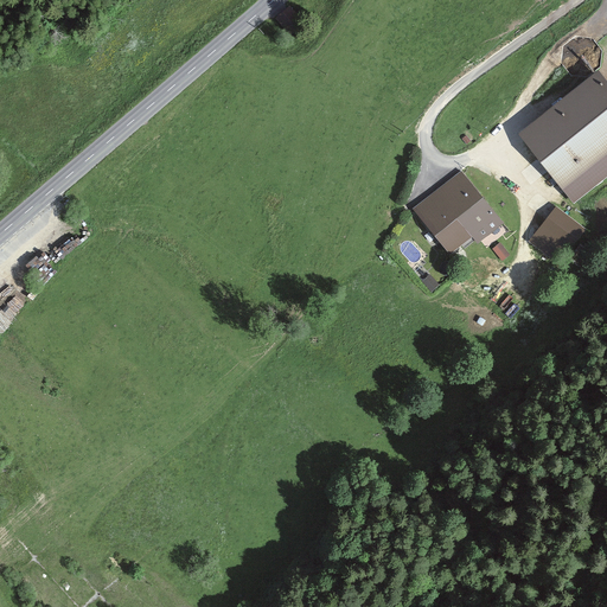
[(291,33),(300,21),(287,10),(278,21),(291,33)]
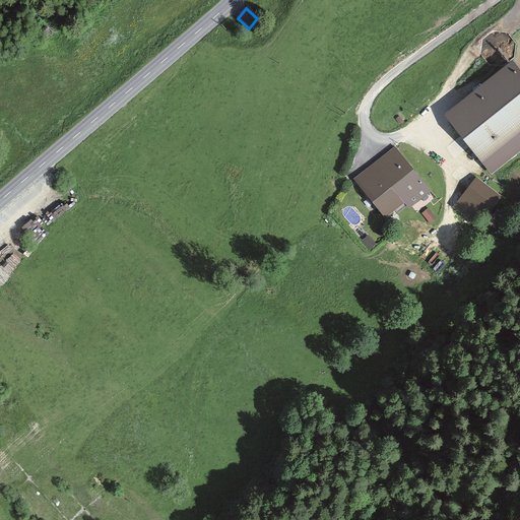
[(493,174),(519,151),(519,72),(511,61),(445,115),(493,174)]
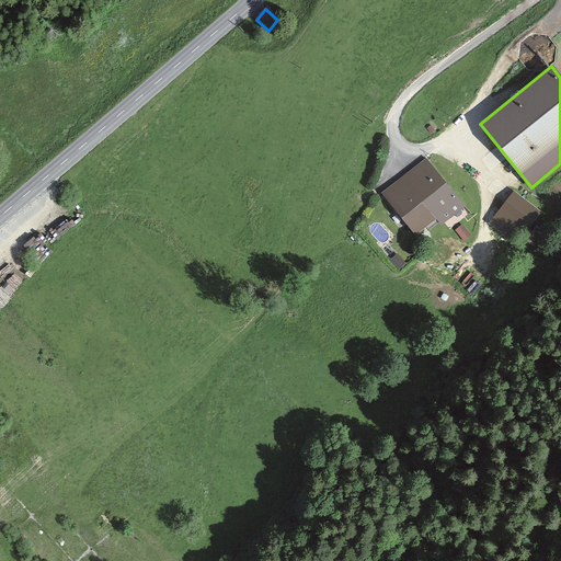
[(464,208),(423,157),(375,194),(411,240),(434,221),(438,227),(464,208)]
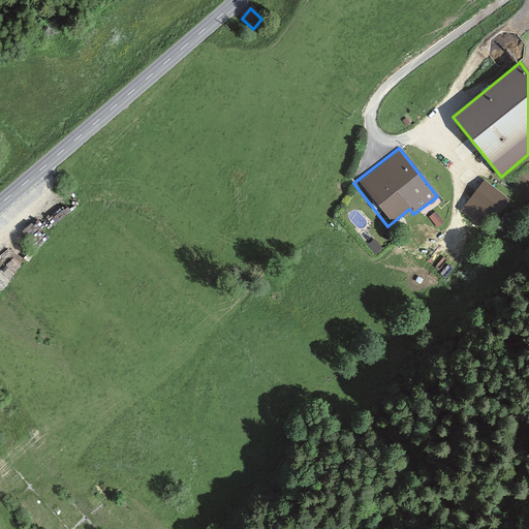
[(490,232),(514,203),(485,181),(462,211),(490,232)]
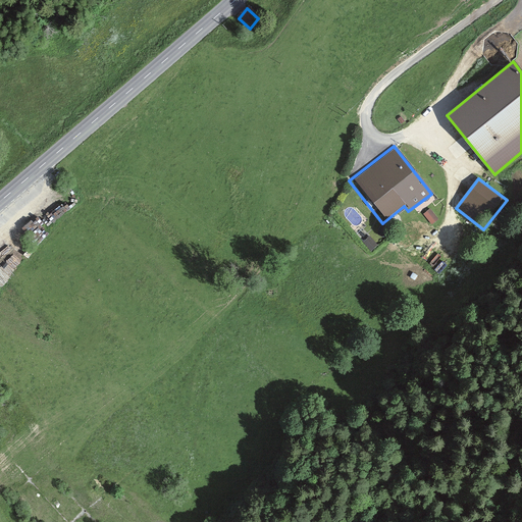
[(421,216),(429,225),(438,217),(430,208),(421,216)]
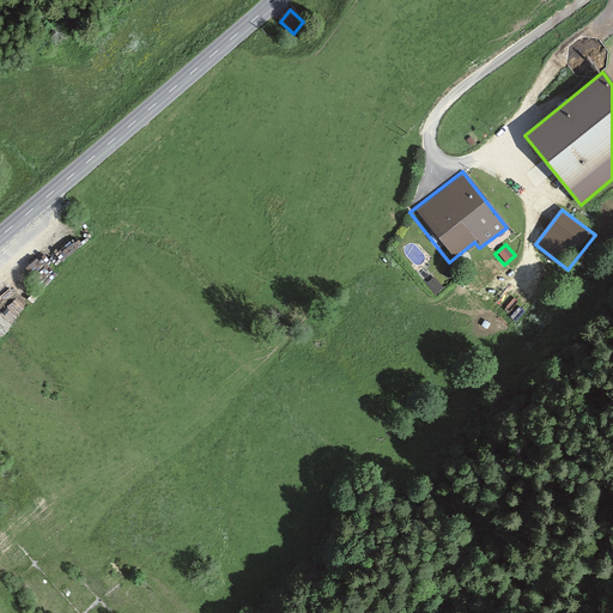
[(418,285),(429,296),(437,286),(426,277),(418,285)]
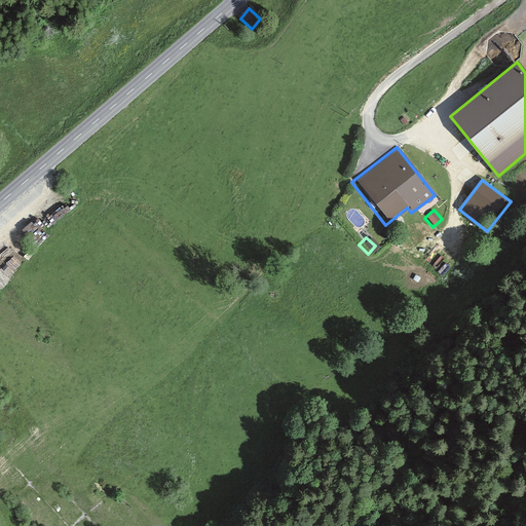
[(0,261),(0,264),(5,271),(27,254),(20,246),(0,261)]
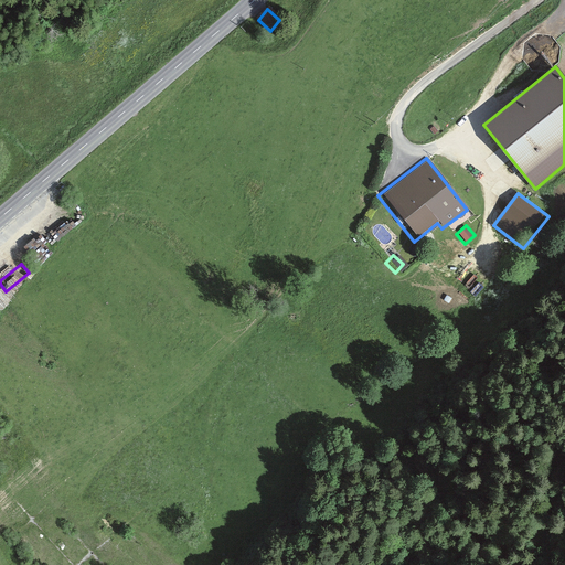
All buildings are outlined.
